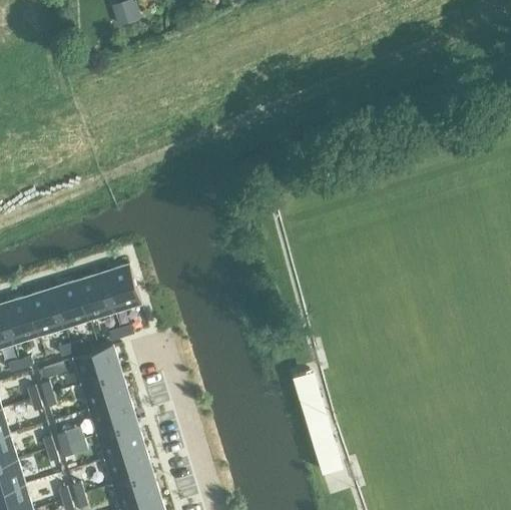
[(117,27),(137,21),(130,0),(129,0),(110,6),(117,27)]
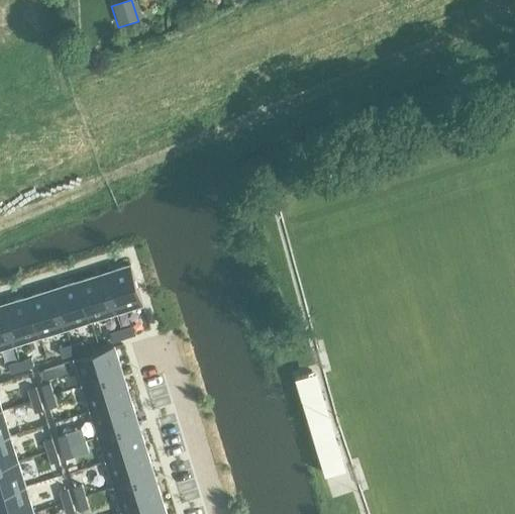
[(128,266),(102,274),(115,314),(141,306),(128,266)]
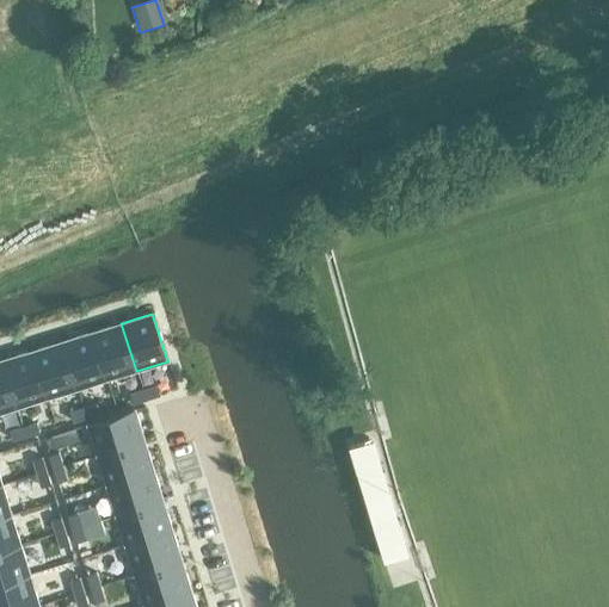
[(121,323),(91,333),(105,381),(136,371),(121,323)]
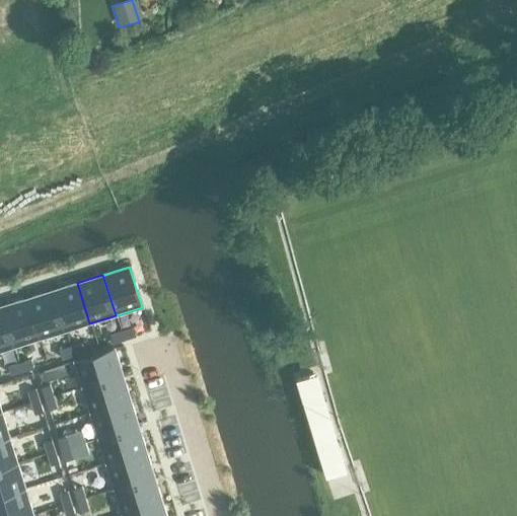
[(77,283),(52,292),(64,332),(89,323),(77,283)]
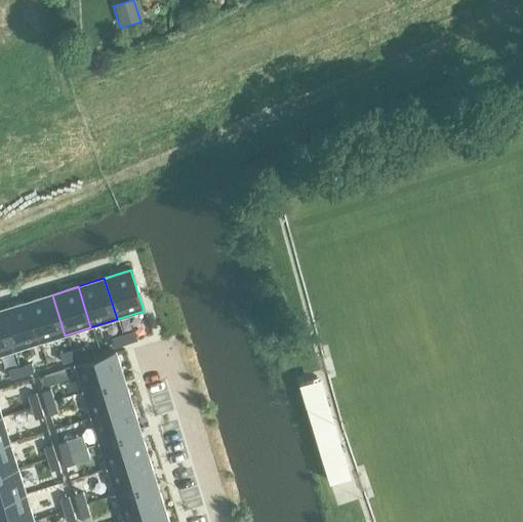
[(52,295),(27,303),(39,344),(65,335),(52,295)]
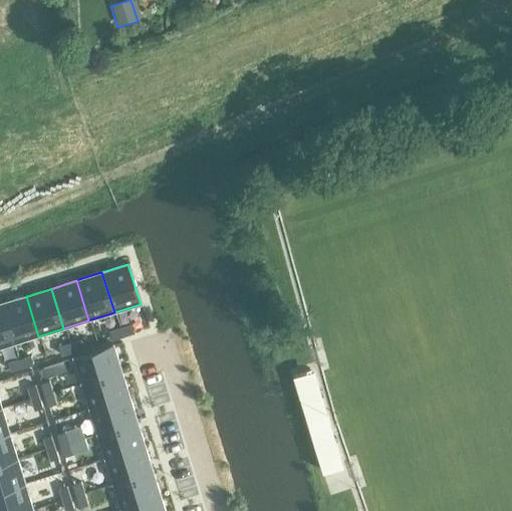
[(26,296),(0,305),(13,344),(38,336),(26,296)]
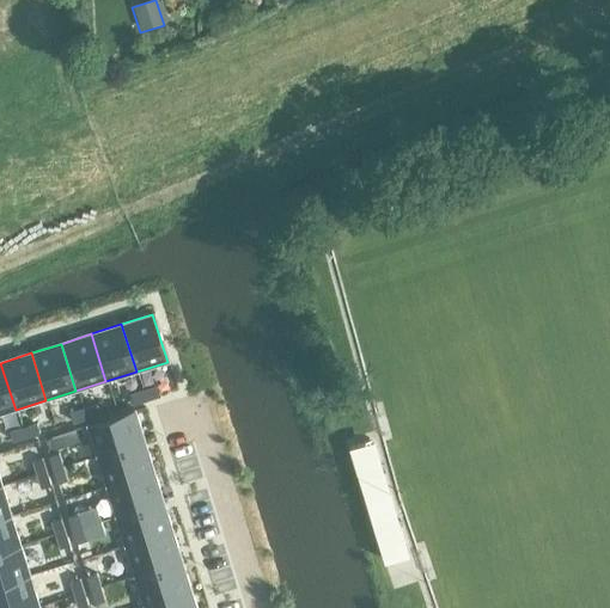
[(0,363),(0,413),(16,410),(0,363)]
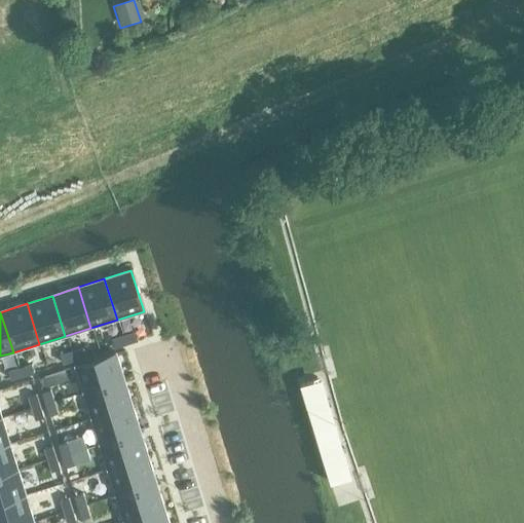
[(134,334),(122,338),(124,346),(137,342),(134,334)]
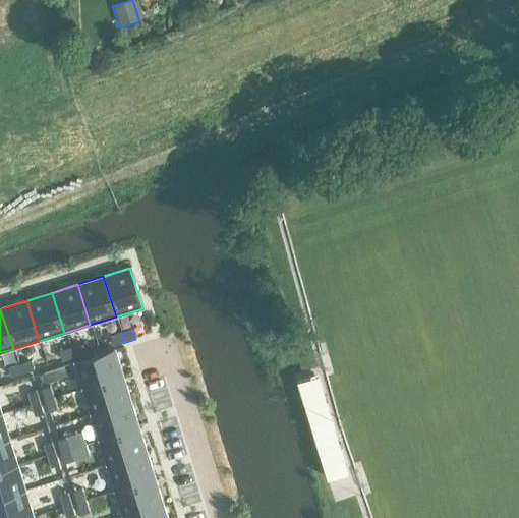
[(121,335),(110,338),(112,346),(123,343),(121,335)]
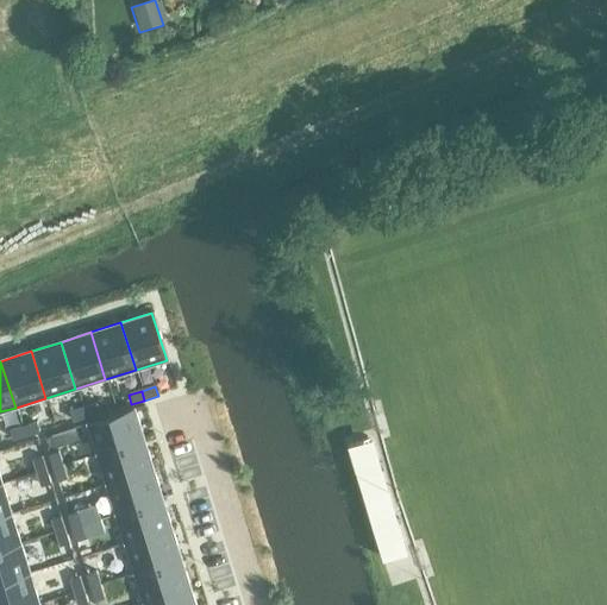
[(95,407),(82,410),(85,420),(98,416),(95,407)]
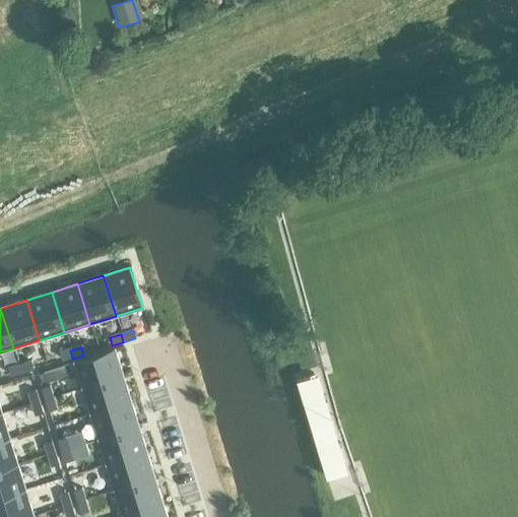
[(70,350),(59,353),(61,362),(72,359),(70,350)]
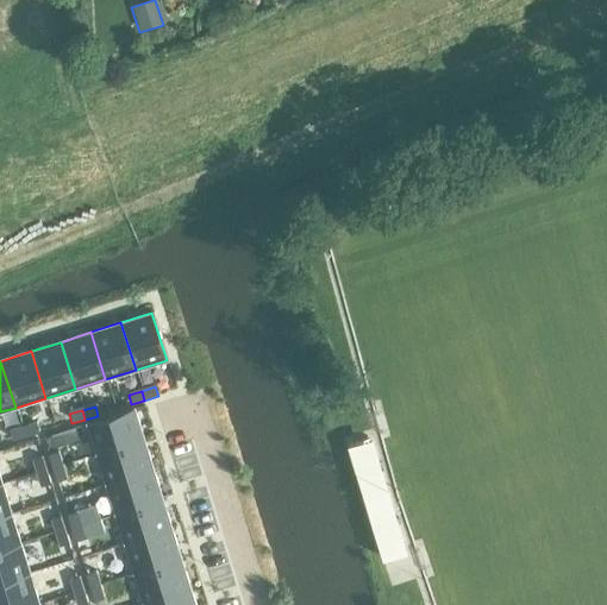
[(135,410),(87,424),(97,457),(144,441),(135,410)]
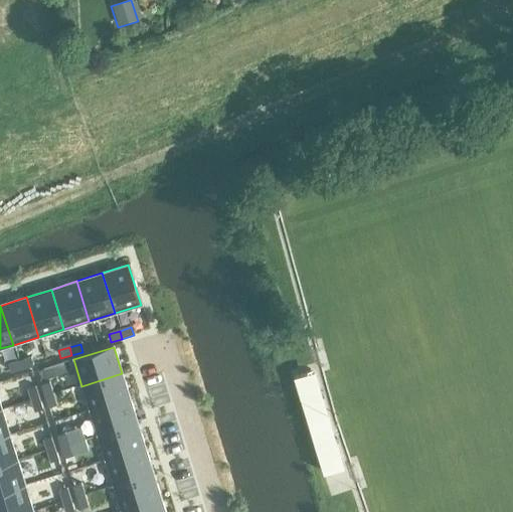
[(30,359),(18,362),(21,370),(32,367),(30,359)]
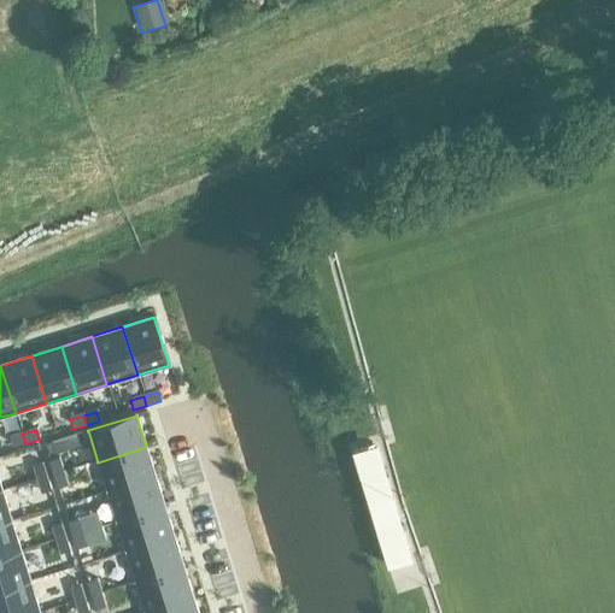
[(22,434),(9,438),(11,448),(25,443),(22,434)]
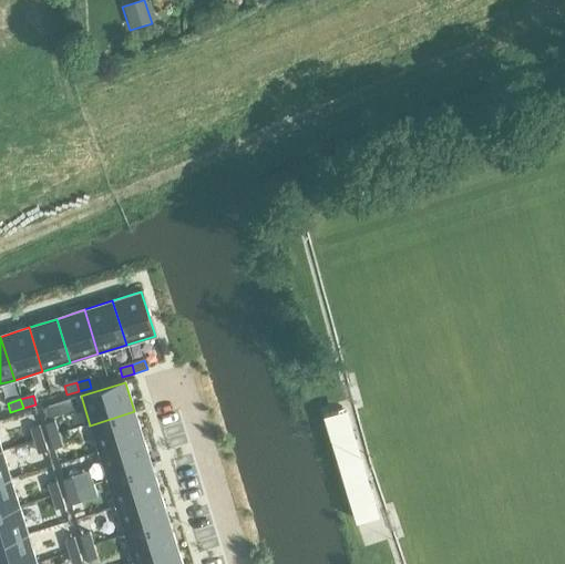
[(48,409),(50,419),(61,416),(58,406),(48,409)]
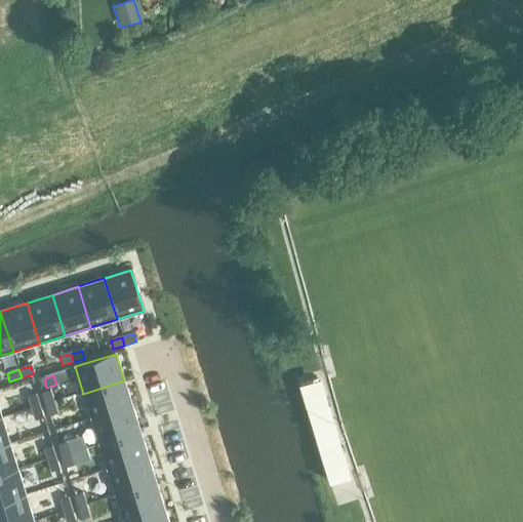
[(124,380),(83,394),(91,419),(132,407),(124,380)]
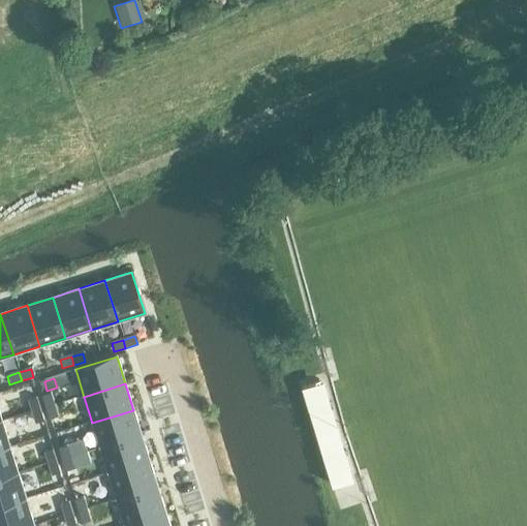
[(324,383),(305,390),(334,489),(354,483),(324,383)]
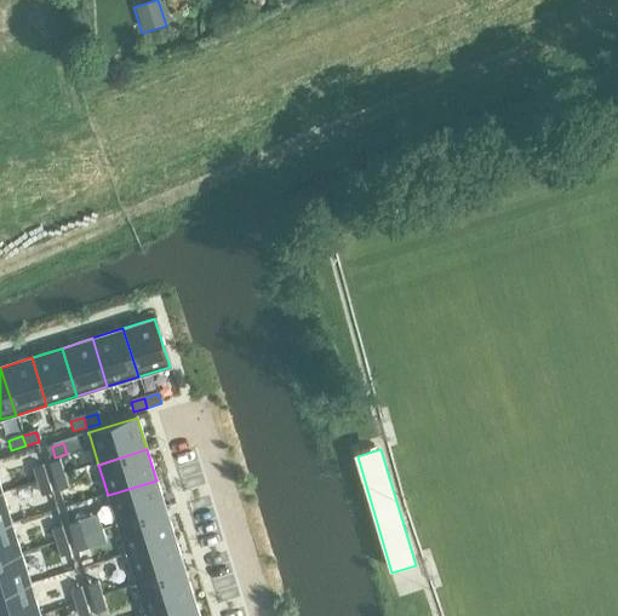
[(58,461),(49,465),(53,478),(63,476),(58,461)]
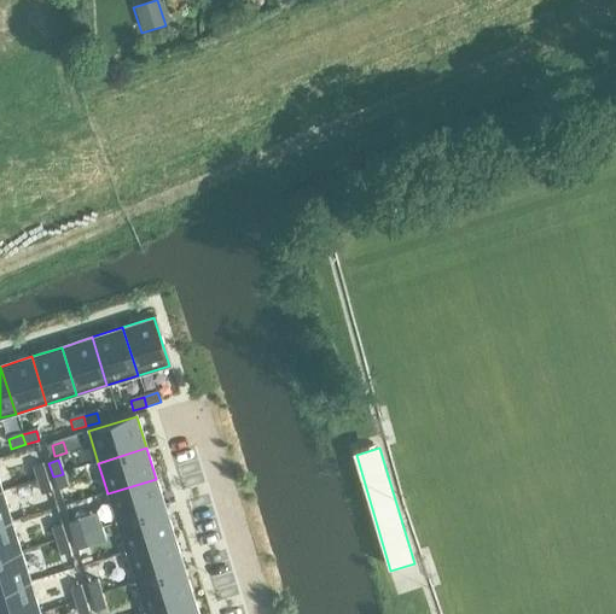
[(41,466),(32,468),(36,481),(46,479),(41,466)]
